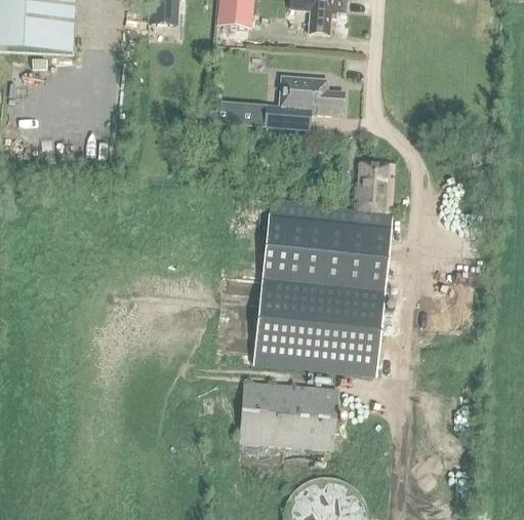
[(0,0),(0,49),(73,53),(75,0),(0,0)]
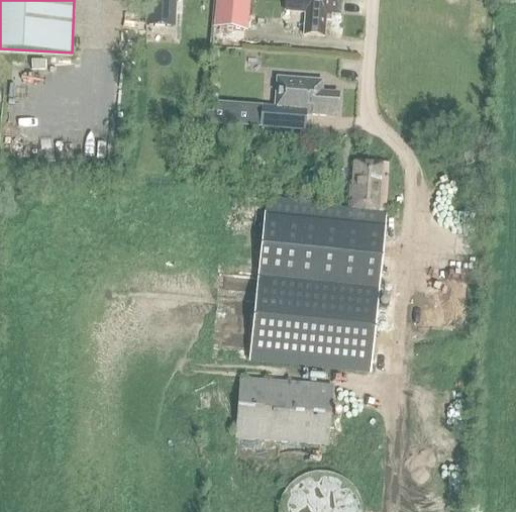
[(147,0),(146,22),(173,23),(174,0),(147,0)]
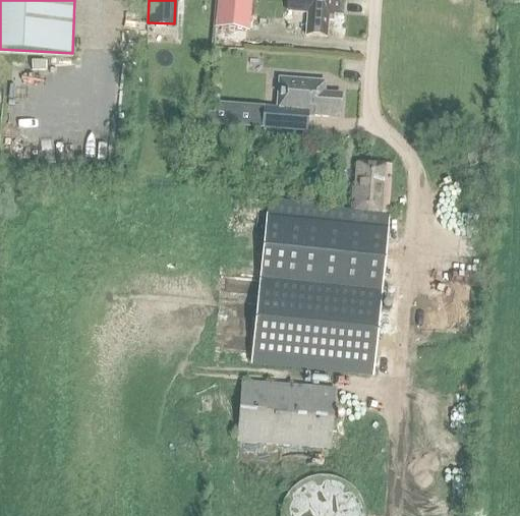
[(220,0),(218,22),(246,25),(249,0),(220,0)]
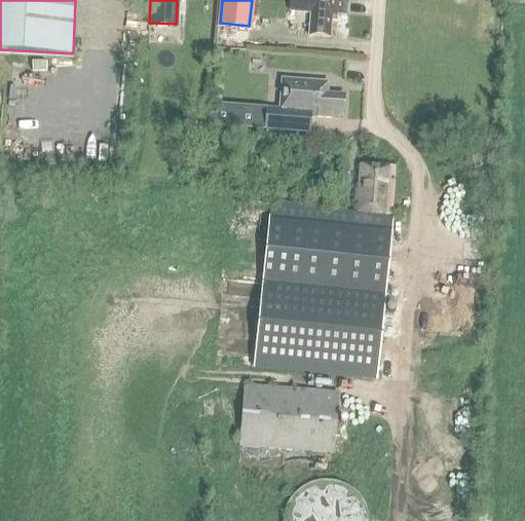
[(291,0),(291,8),(311,9),(309,32),(329,33),(331,16),(336,17),(337,11),(346,12),(346,0),(291,0)]
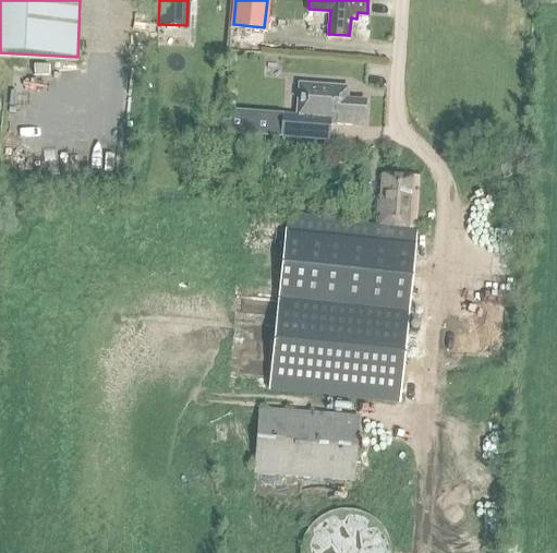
[(299,80),(297,118),(282,117),(281,133),(324,136),(325,120),(323,120),(324,113),(329,115),(328,119),(362,122),(362,117),(364,117),(365,97),(347,96),(348,84),(299,80)]
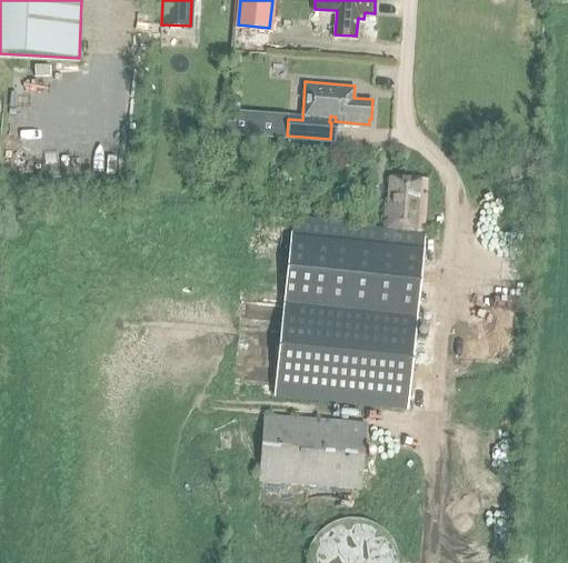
[(249,131),(250,113),(237,112),(236,130),(249,131)]
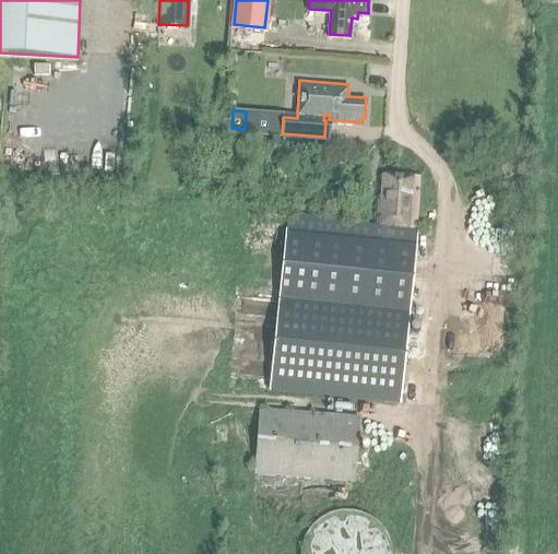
[(270,114),(259,113),(258,130),(269,131),(270,114)]
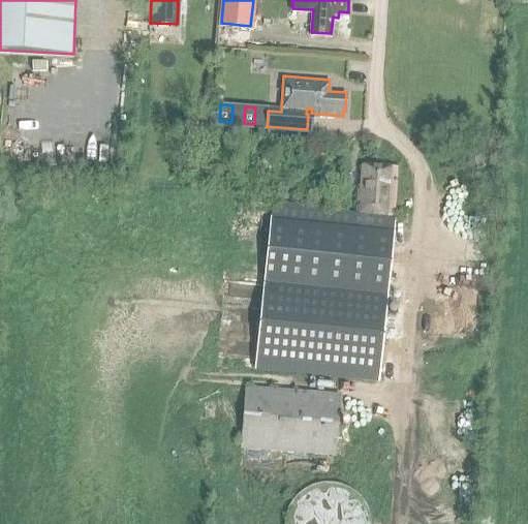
[(393,212),(397,163),(363,162),(361,188),(355,188),(354,209),(342,209),(343,206),(272,198),(254,364),(378,376),(395,213),(393,212)]
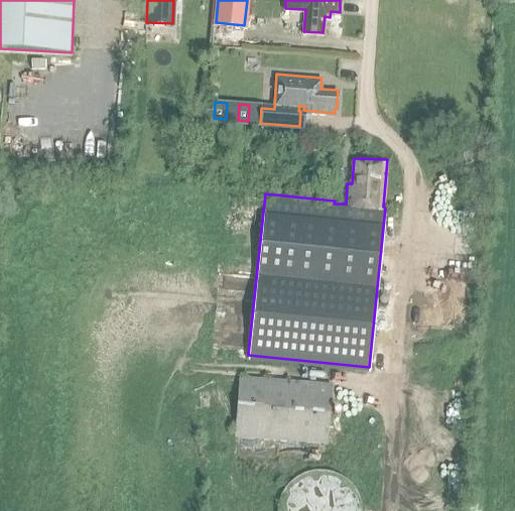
[(307,178),(300,174),(294,185),(302,189),(307,178)]
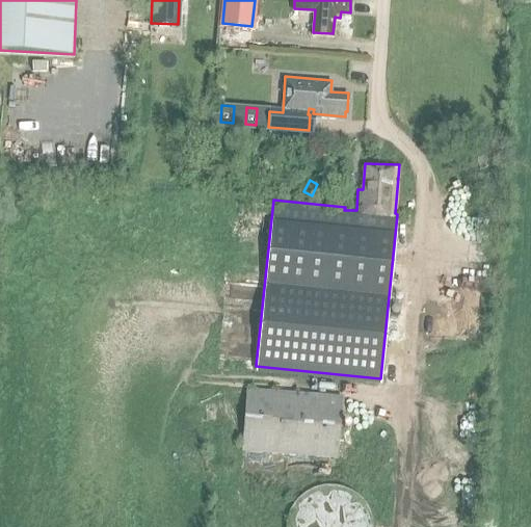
[(342,395),(246,387),(242,448),(337,455),(342,395)]
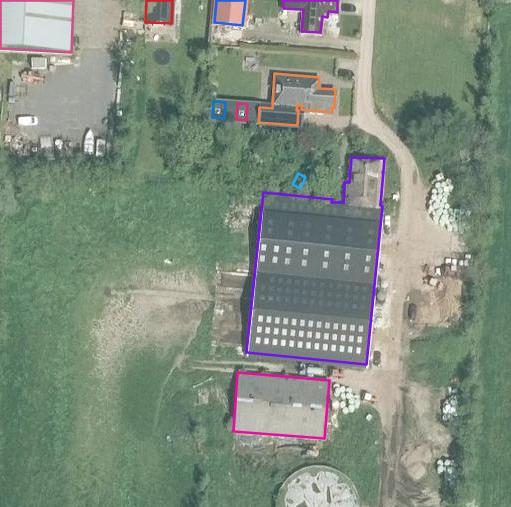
[(360,506),(359,495),(354,485),(348,476),(339,469),(328,465),(317,464),(306,465),(296,469),(287,476),(280,485),(276,495),(275,506),(274,506),(360,506)]
